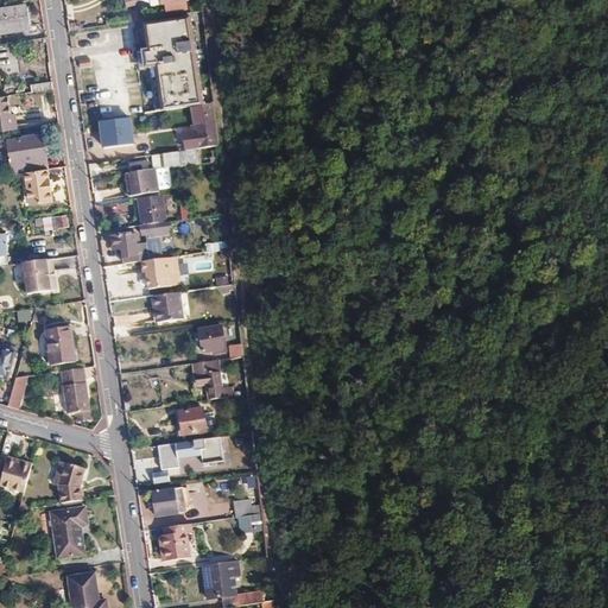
[(173,12),(184,10),(182,0),(158,0),(159,5),(166,4),(172,4),(173,12)]
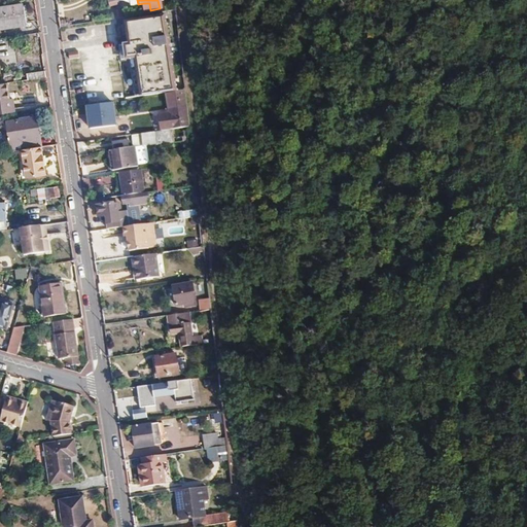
[(0,27),(25,24),(22,6),(0,9),(0,27)]
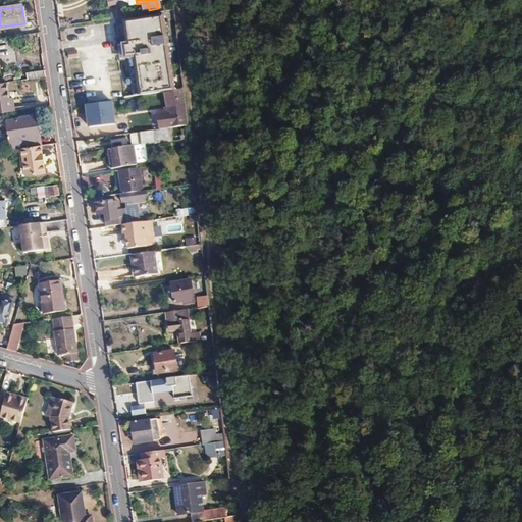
[(165,92),(172,91),(167,55),(169,54),(167,38),(164,38),(161,18),(125,23),(128,43),(125,44),(133,97),(165,92)]
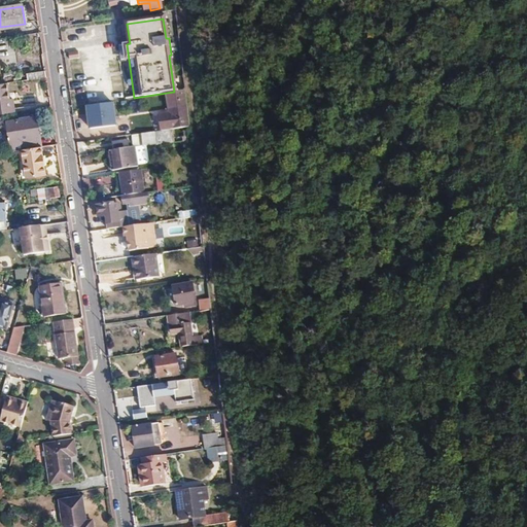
[(80,55),(70,56),(71,68),(81,67),(80,55)]
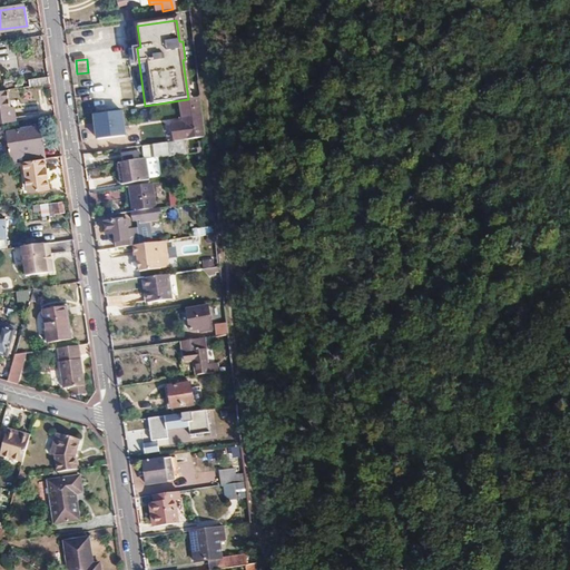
[(29,79),(30,87),(49,84),(48,77),(29,79)]
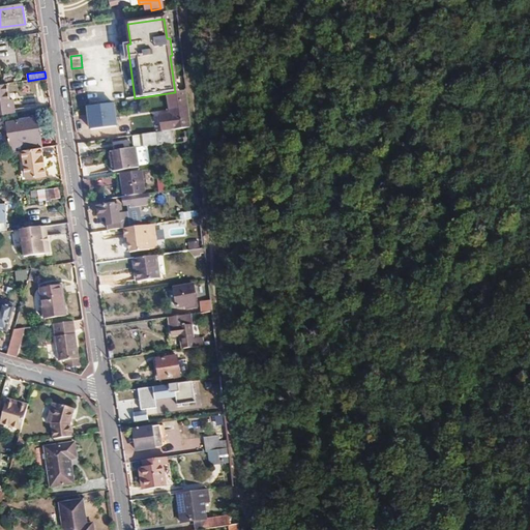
[(9,98),(7,84),(0,84),(0,110),(15,109),(12,98),(9,98)]
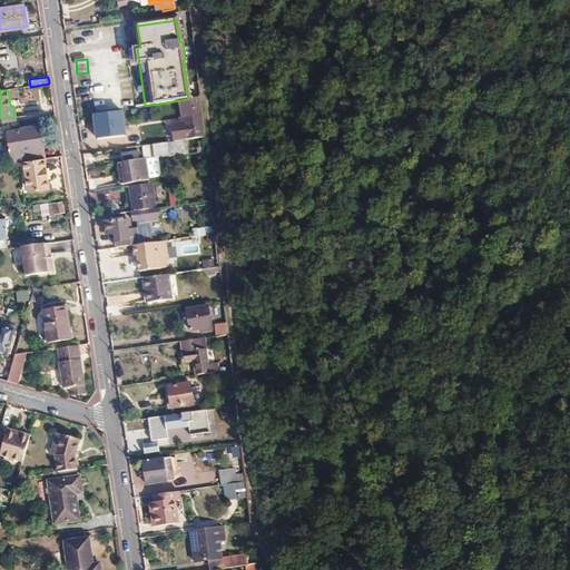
[(197,138),(192,99),(188,99),(180,100),(184,124),(173,125),(175,141),(186,140),(197,138)]
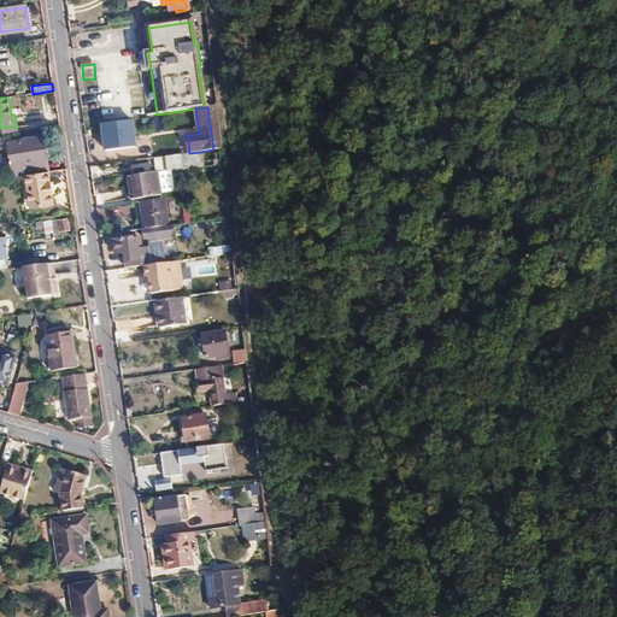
[(136,118),(103,123),(107,152),(140,147),(136,118)]
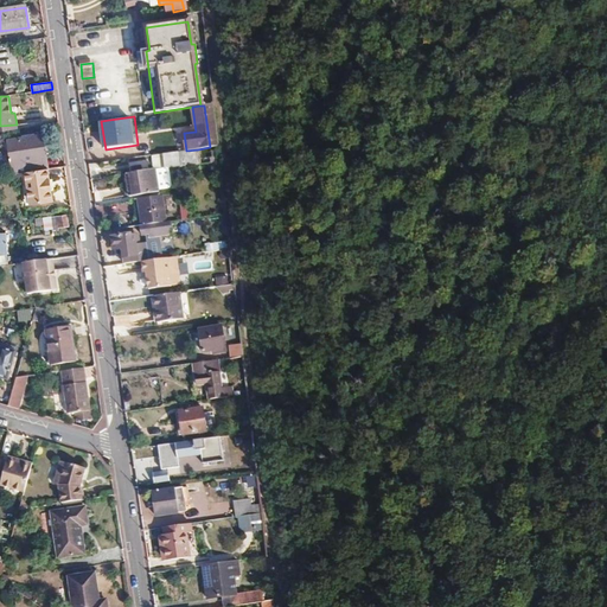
[(46,168),(49,168),(44,135),(7,140),(13,174),(20,173),(25,172),(46,168)]
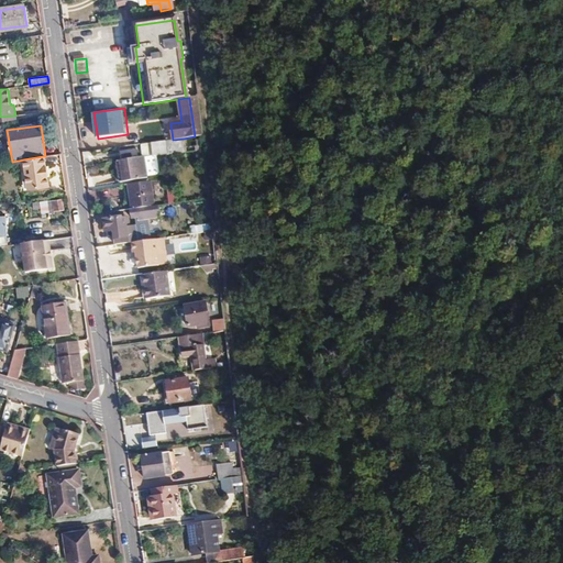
[(147,143),(150,157),(186,152),(184,139),(173,140),(147,143)]
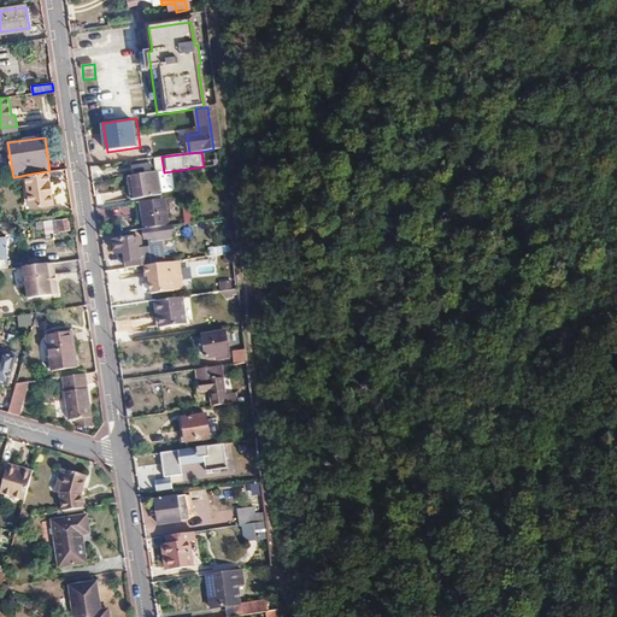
[(164,172),(162,157),(154,158),(156,174),(159,172),(164,172)]
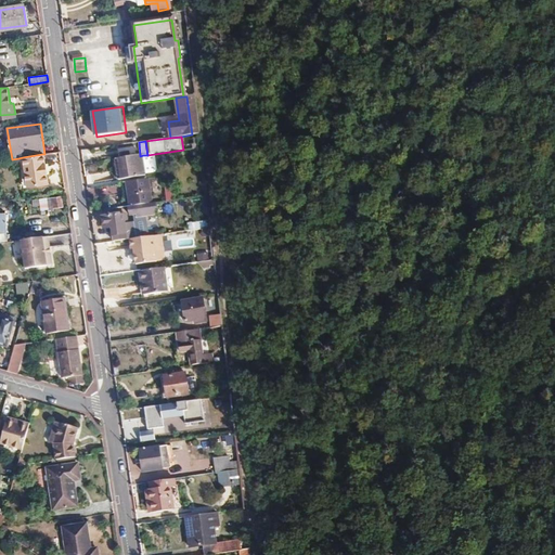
[(23,157),(27,186),(48,183),(46,175),(44,164),(42,154),(23,157)]
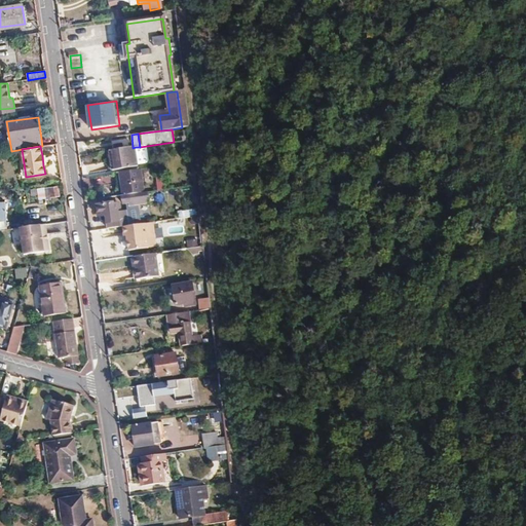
[(138,165),(136,147),(133,148),(113,151),(115,168),(138,165)]
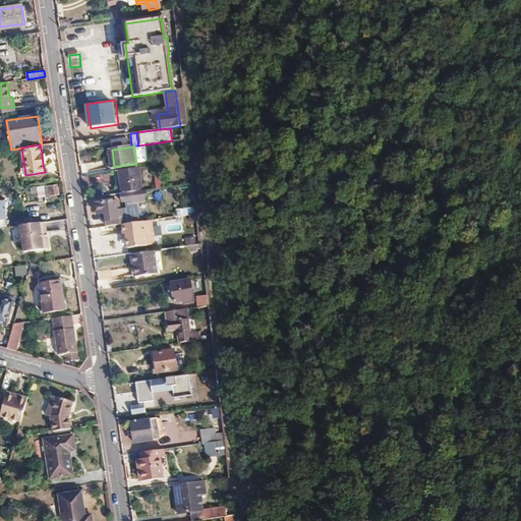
[(118,171),(121,194),(143,190),(139,168),(118,171)]
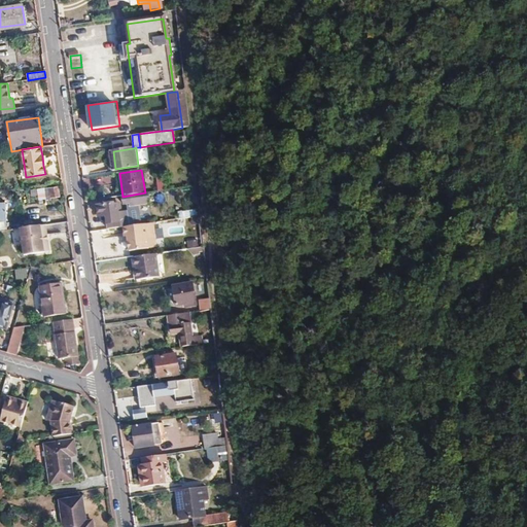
[(59,197),(58,186),(47,188),(48,198),(59,197)]
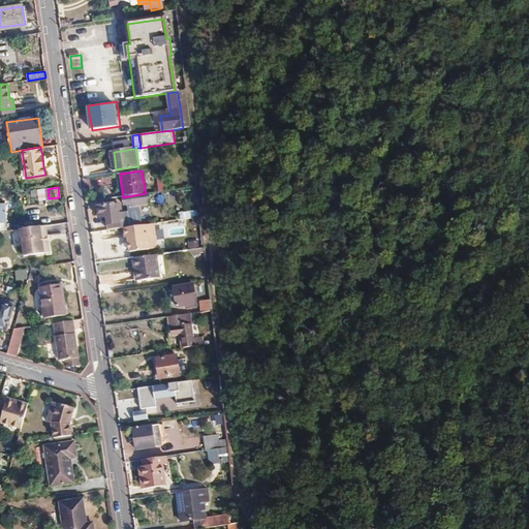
[(149,204),(148,193),(146,193),(123,197),(124,206),(136,204),(136,206),(149,204)]
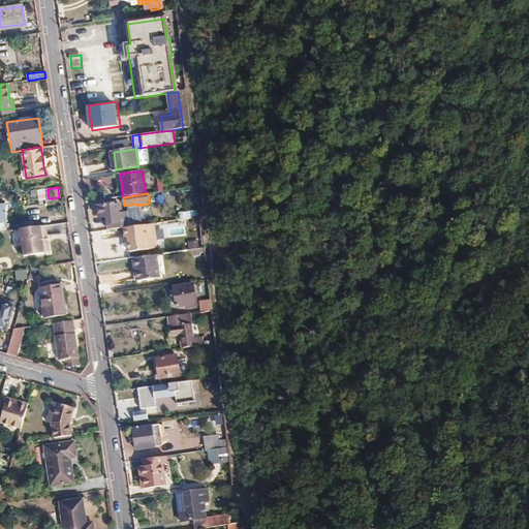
[(124,227),(128,227),(127,222),(121,223),(119,211),(115,211),(114,204),(97,206),(99,218),(106,217),(109,229),(124,227)]
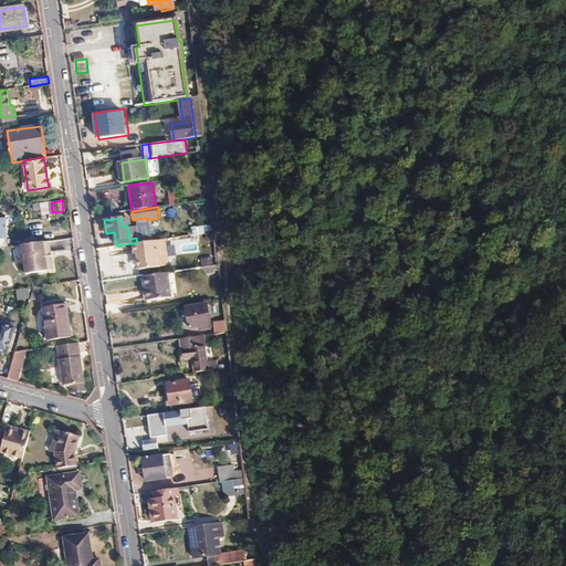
[(160,266),(156,240),(137,243),(133,243),(134,253),(137,253),(137,260),(139,269),(160,266)]
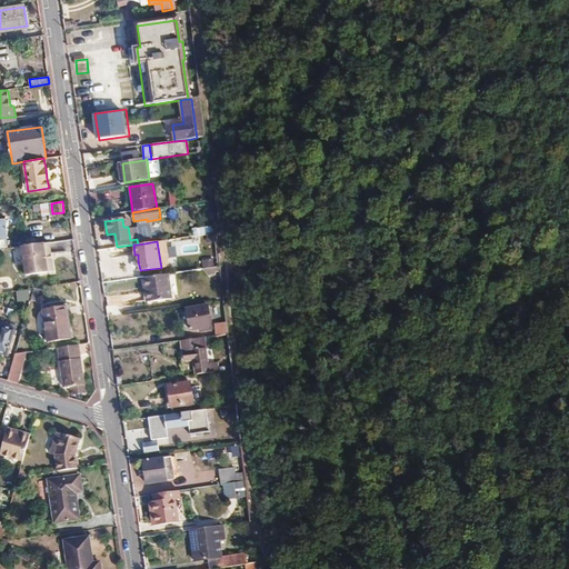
[(49,272),(45,243),(22,247),(27,276),(49,272)]
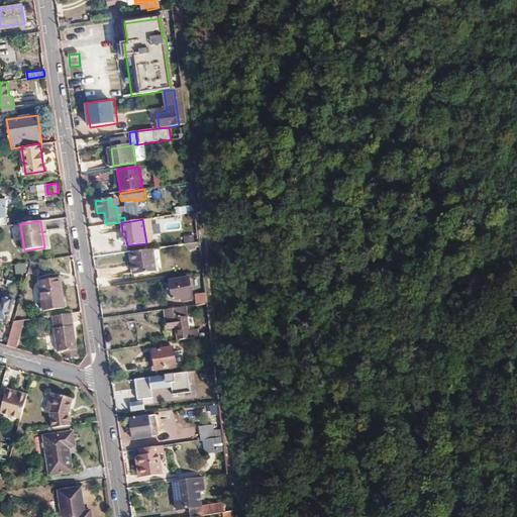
[(134,263),(136,275),(157,272),(152,248),(130,252),(131,263),(134,263)]
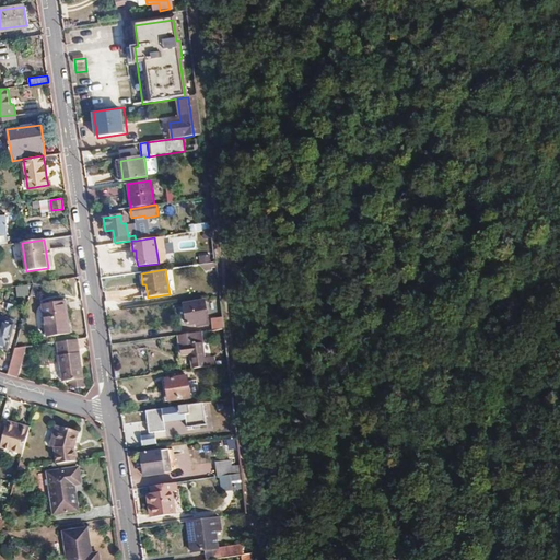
[(39,283),(33,284),(31,295),(35,298),(39,283)]
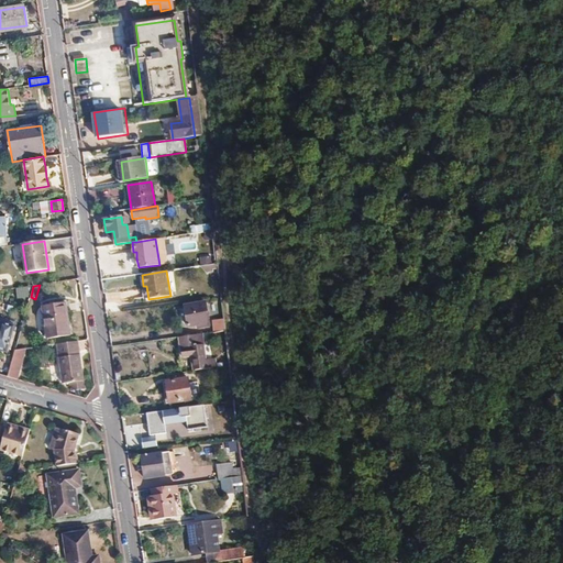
[(199,328),(210,327),(206,302),(185,305),(188,327),(198,324),(199,328)]
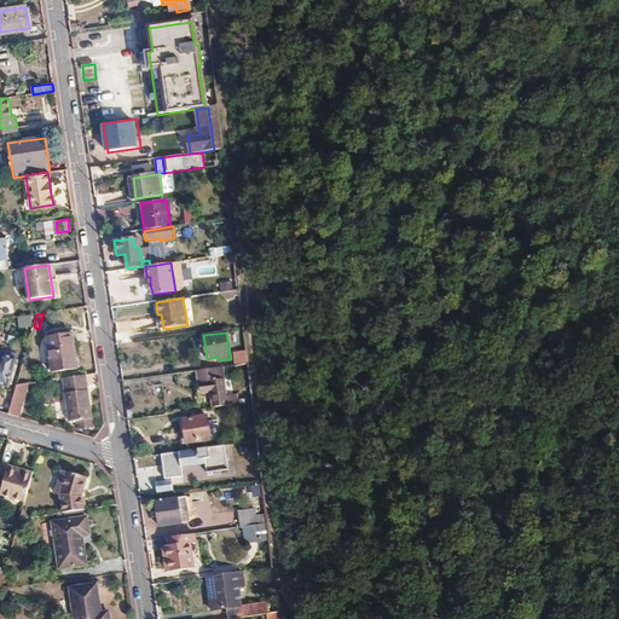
[(73,334),(47,337),(52,372),(77,369),(73,334)]
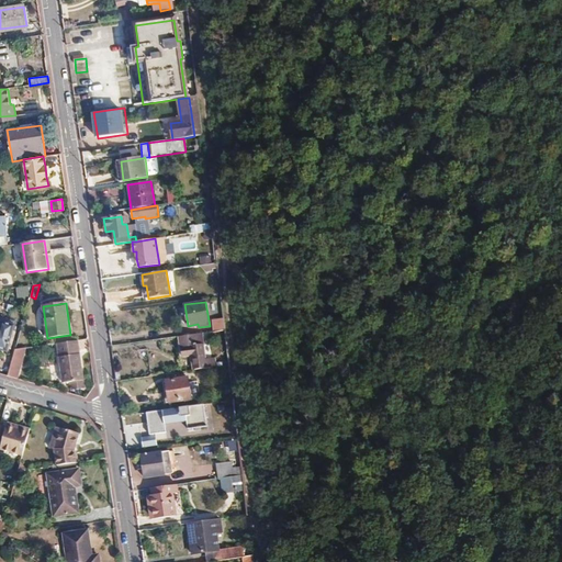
[(0,327),(0,349),(8,352),(15,325),(2,322),(0,327)]
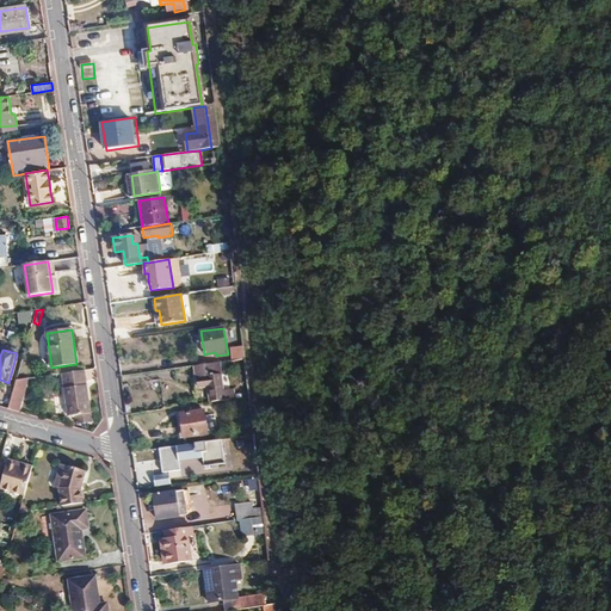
[(209,402),(235,399),(234,389),(226,390),(223,374),(214,375),(213,363),(196,366),(198,388),(208,387),(209,402)]
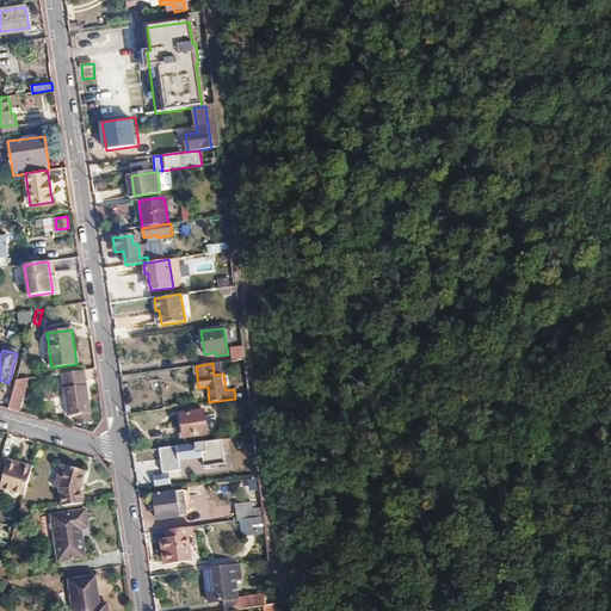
[(84,371),(62,374),(68,417),(76,415),(78,425),(92,423),(84,371)]
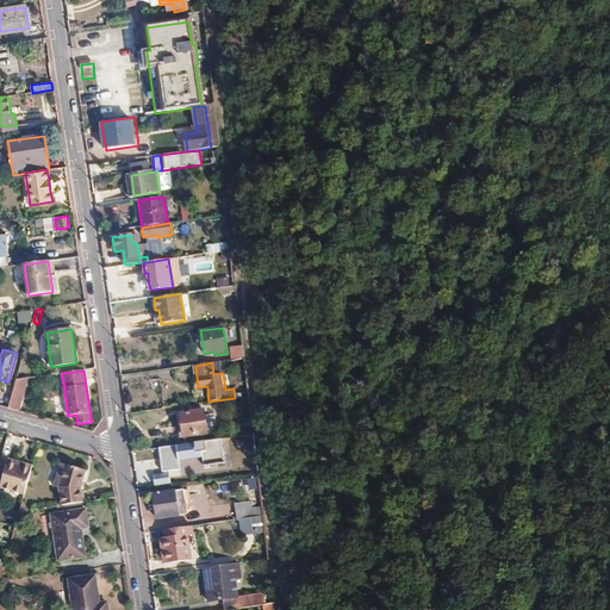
[(27,378),(17,379),(8,408),(18,410),(27,378)]
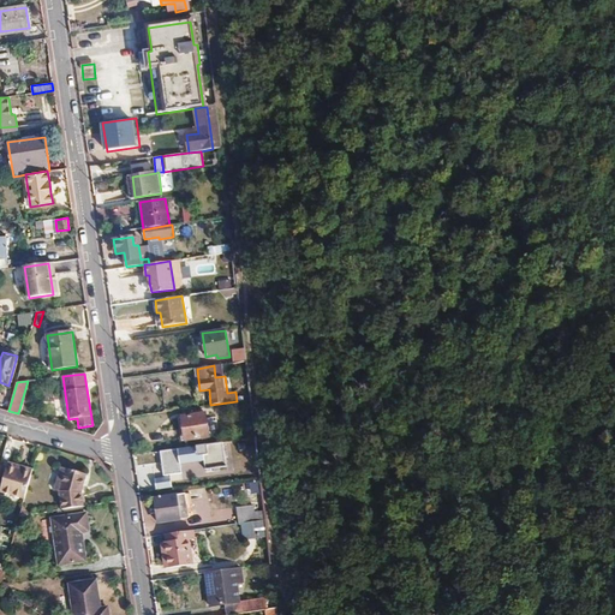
[(206,413),(181,417),(185,441),(209,437),(206,413)]
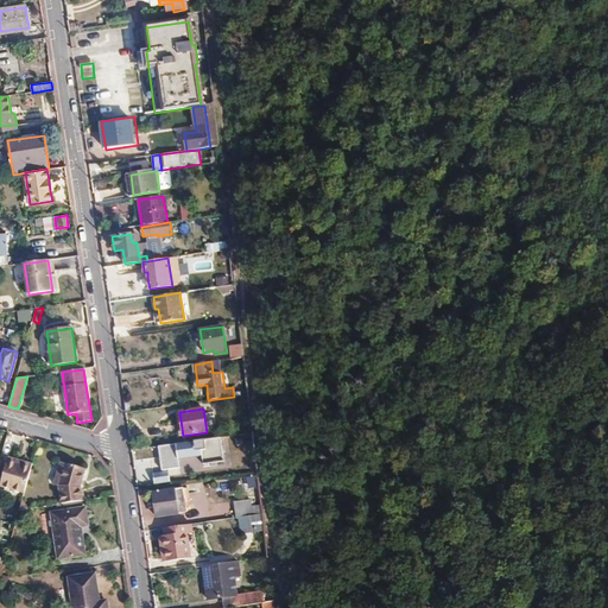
[(203,464),(225,462),(222,438),(159,445),(162,469),(181,467),(179,460),(203,457),(203,464)]
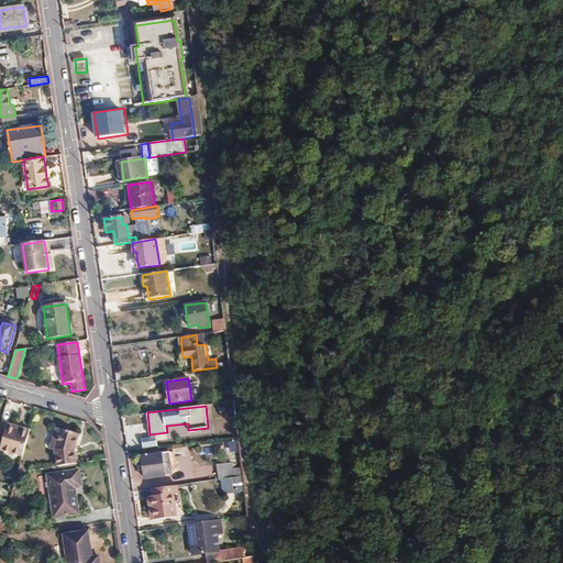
[(1,450),(23,456),(31,430),(23,428),(22,431),(8,427),(1,450)]
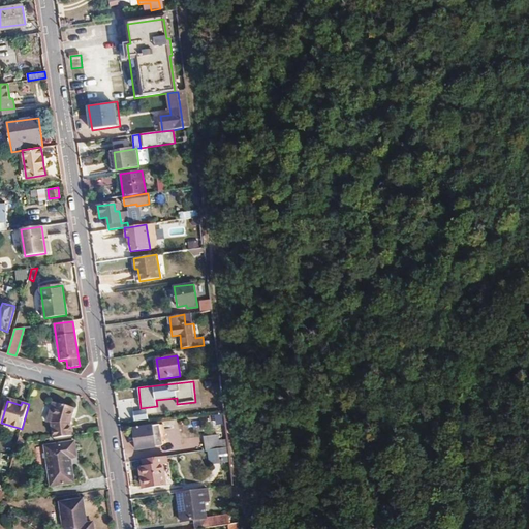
[(52,404),(50,412),(54,413),(51,423),(54,438),(71,436),(70,425),(73,410),(52,404)]
